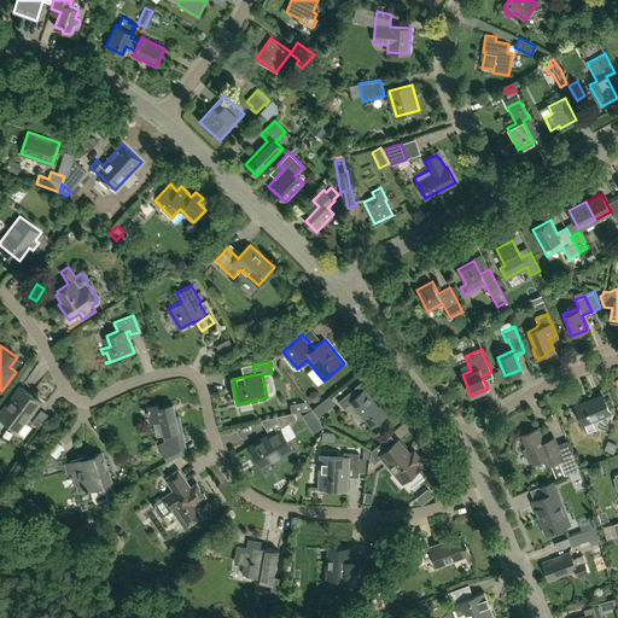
[(0,417),(18,430),(40,401),(21,386),(0,413),(0,417)]
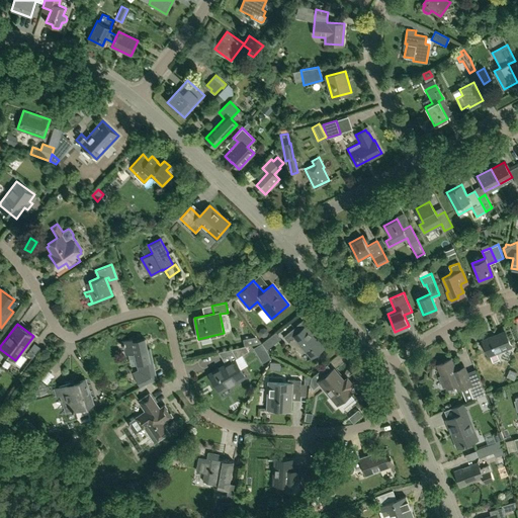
[(324,347),(307,326),(298,332),(294,328),(283,337),(288,343),(294,338),(311,358),(324,347)]
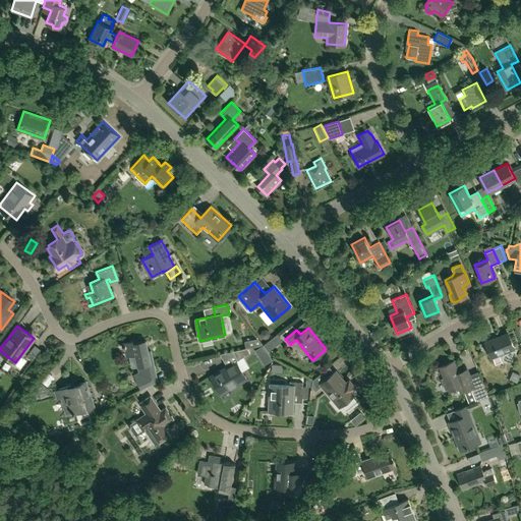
[(490,357),(514,348),(508,332),(484,342),(490,357)]
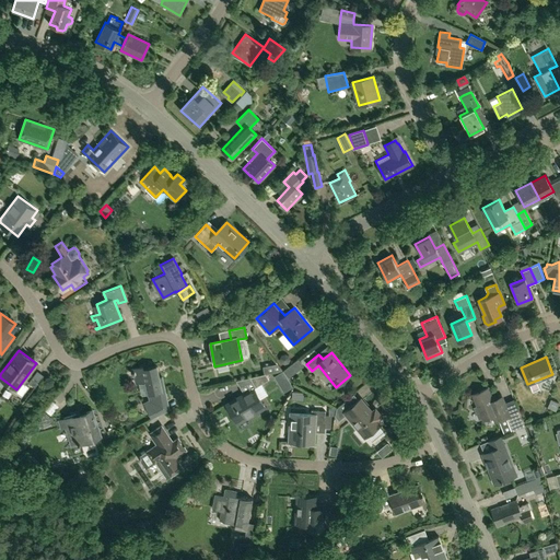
[(288,377),(303,365),(298,359),(283,371),(288,377)]
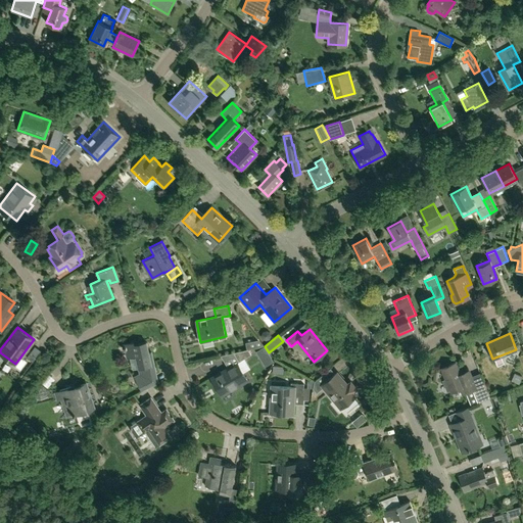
[(245,342),(247,348),(263,345),(258,339),(245,342)]
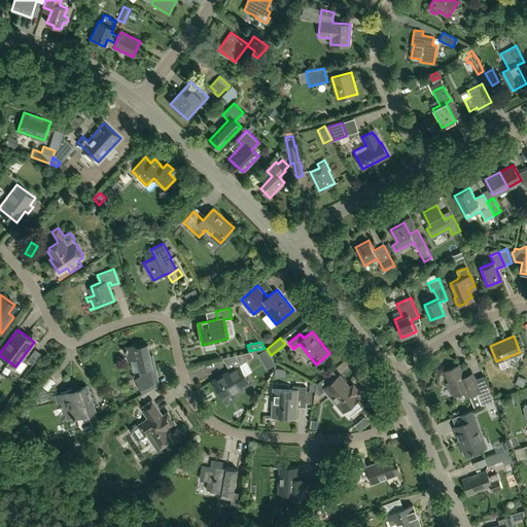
[(154,388),(153,379),(155,379),(152,367),(155,366),(152,354),(150,355),(147,344),(135,347),(134,345),(125,347),(125,349),(124,350),(125,352),(126,352),(128,360),(137,358),(141,377),(135,379),(142,393),(154,388)]
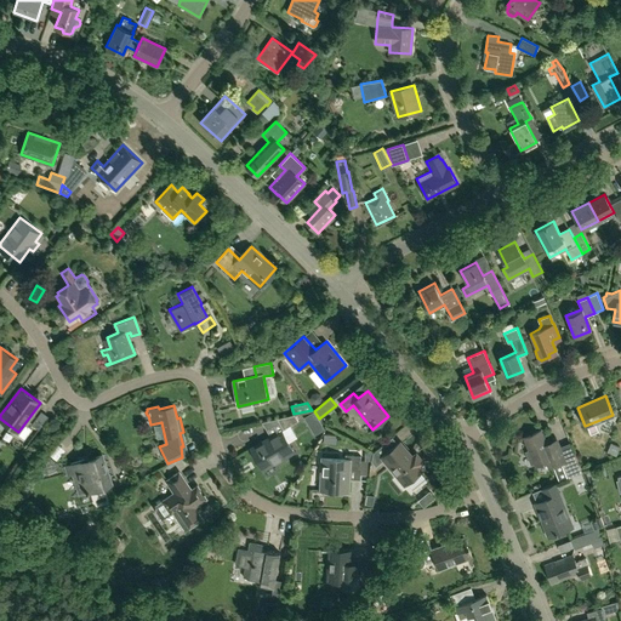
[(305,417),(309,425),(318,419),(314,411),(305,417)]
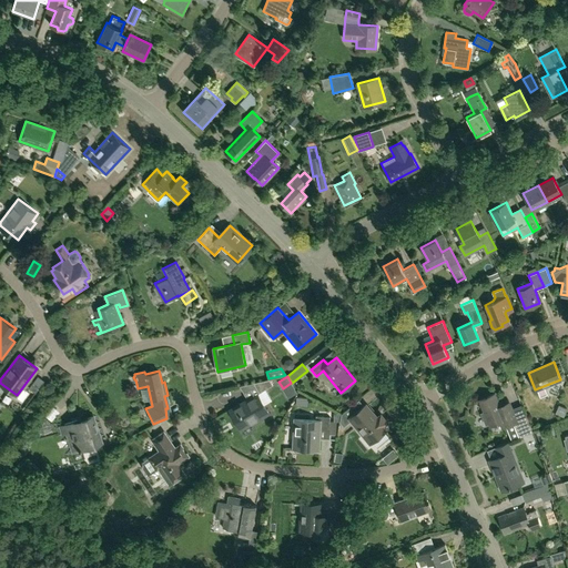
[(269,379),(254,383),(260,393),(273,385),(270,378),(269,379)]
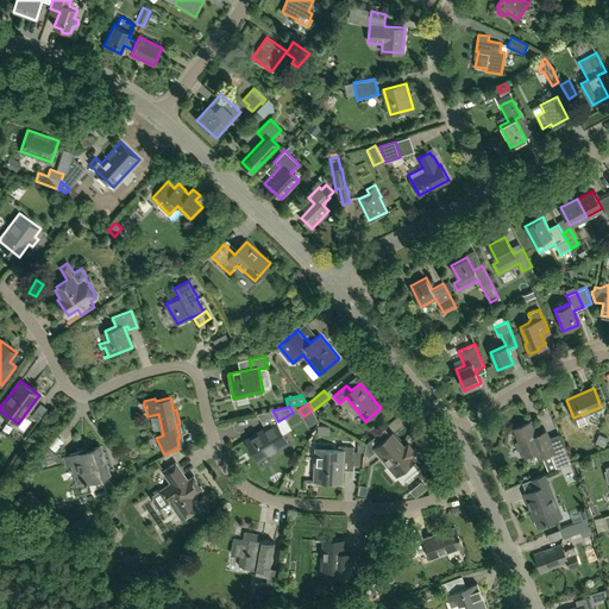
[(584,414),(585,424),(603,420),(602,410),(584,414)]
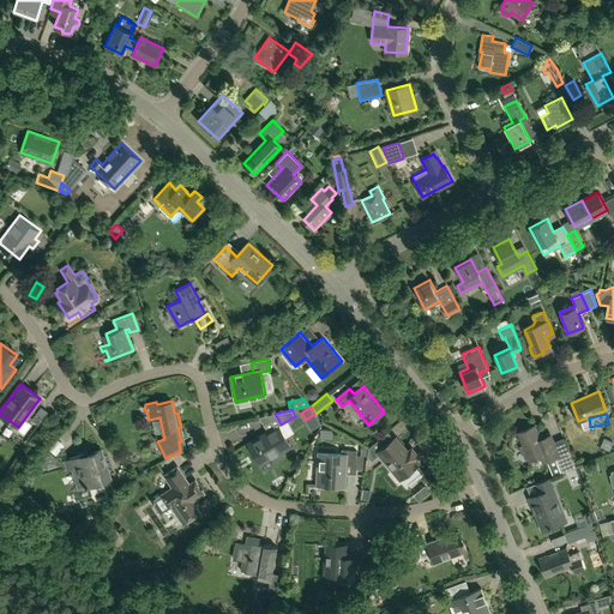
[(289,438),(296,434),(293,425),(300,422),(299,419),(284,425),(289,438)]
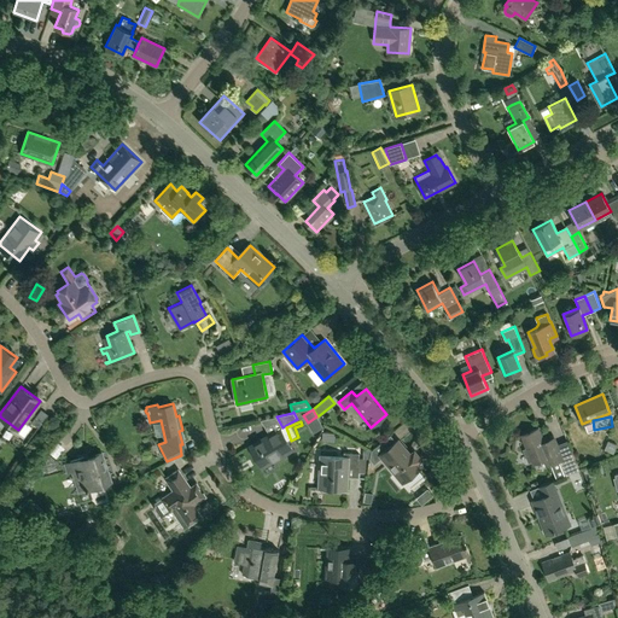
[(522,435),(526,447),(524,449),(529,461),(532,460),(534,462),(542,460),(544,466),(559,460),(565,476),(579,470),(572,452),(563,456),(555,439),(544,443),(538,427),(522,435)]
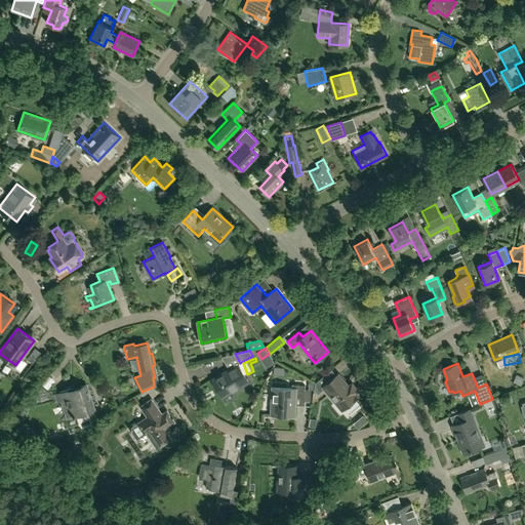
[(223,397),(248,381),(238,364),(212,378),(223,397)]
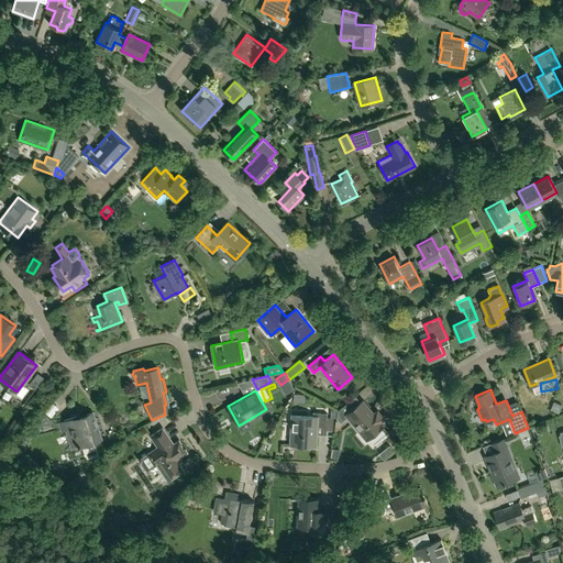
[(51,418),(58,408),(51,401),(43,411),(51,418)]
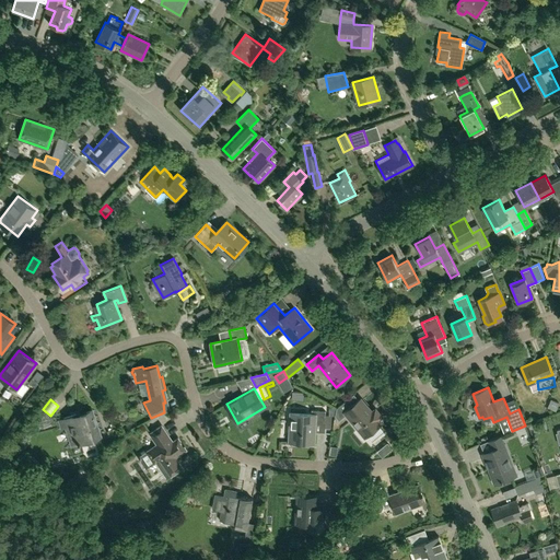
[(337,408),(335,416),(339,420),(347,413),(364,435),(366,434),(378,424),(381,422),(378,420),(383,417),(376,409),(372,412),(361,399),(360,400),(352,406),(347,399),(337,408)]
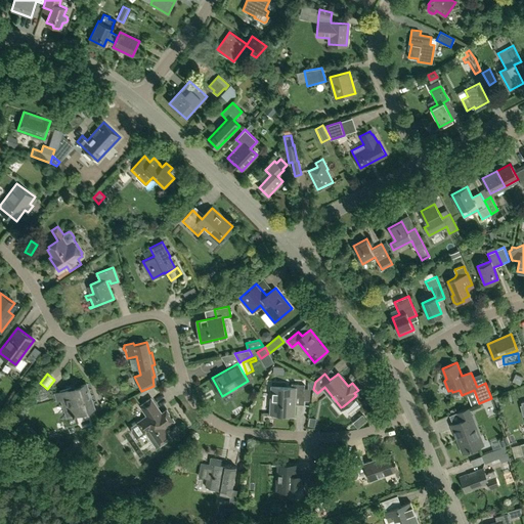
[(303,397),(304,385),(292,384),(291,388),(272,387),(270,413),(294,415),(296,396),(303,397)]
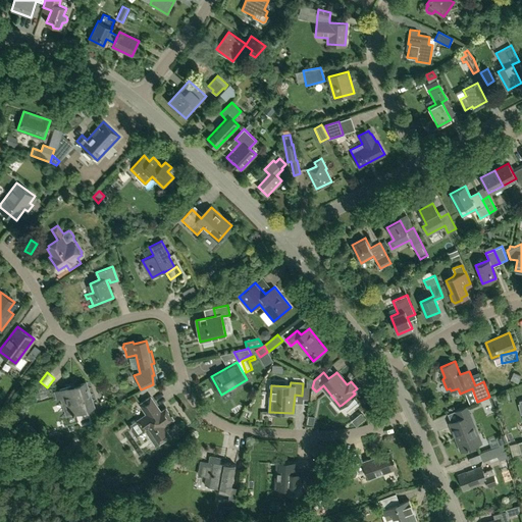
[(93,407),(86,383),(71,387),(70,386),(59,389),(59,390),(53,392),(56,401),(61,399),(67,415),(72,413),(73,415),(75,415),(75,413),(93,407)]
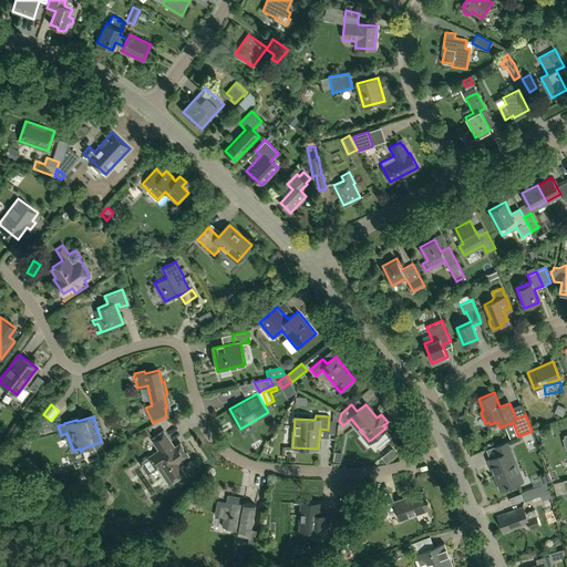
[(175,449),(164,432),(153,439),(160,450),(148,456),(153,463),(153,464),(167,485),(174,481),(173,481),(184,473),(176,463),(187,455),(181,444),(175,449)]
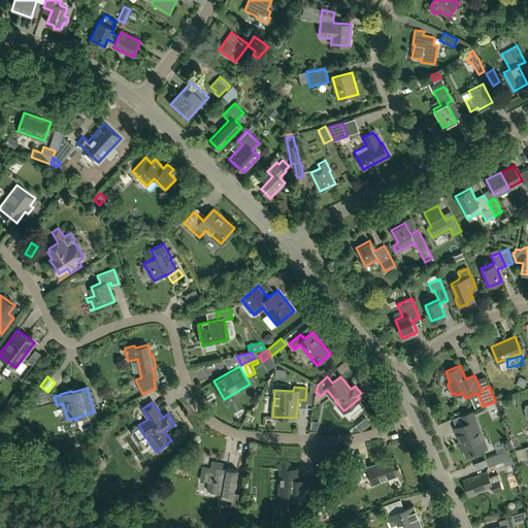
[(466,456),(488,448),(472,410),(461,415),(464,424),(455,428),(466,456)]
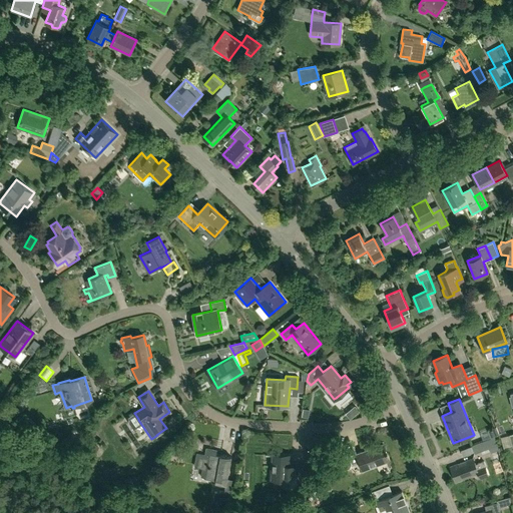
[(493,437),(500,435),(498,428),(491,431),(493,437)]
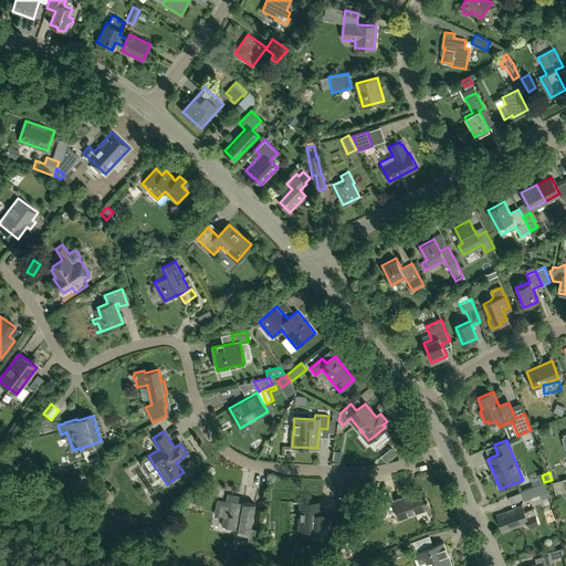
[(538,485),(536,485),(538,494),(541,499),(548,495),(545,482),(538,485)]
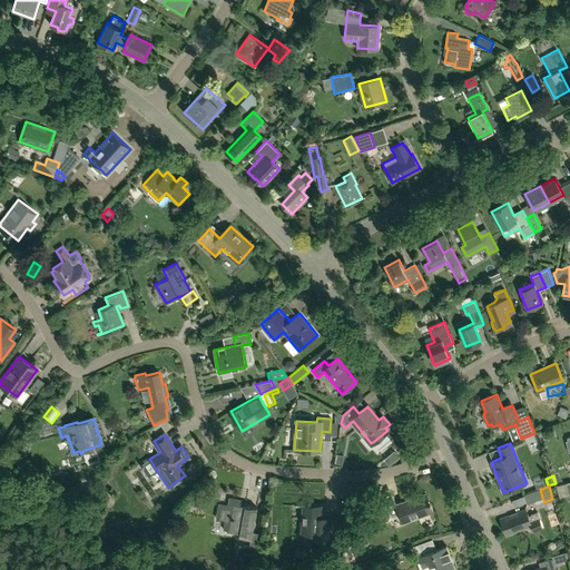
[(536,490),(523,494),(524,495),(527,502),(527,503),(539,499),(536,490)]
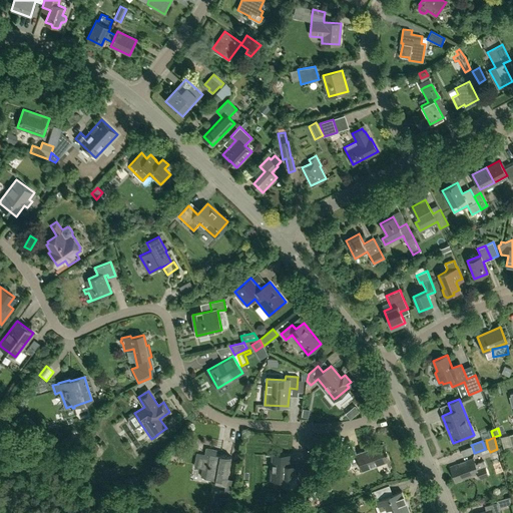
[(392,464),(384,444),(356,454),(354,449),(346,452),(348,455),(347,458),(345,457),(341,459),(339,463),(341,467),(345,469),(350,467),(351,465),(359,462),(362,470),(387,461),(389,466),(392,464)]
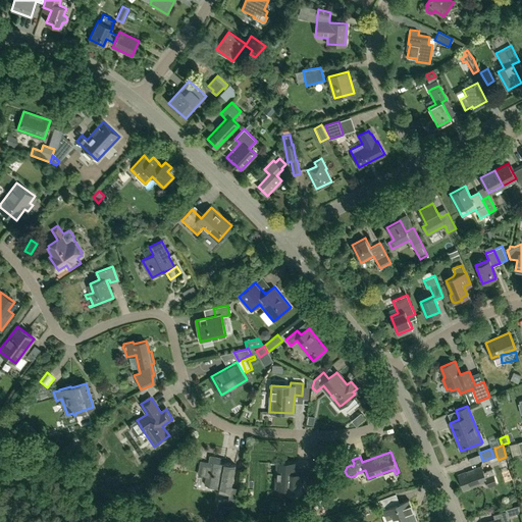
[(235,465),(219,462),(220,458),(210,456),(208,463),(200,461),(197,474),(206,476),(205,483),(219,486),(218,490),(229,492),(228,501),(236,502),(238,488),(230,487),(235,465)]
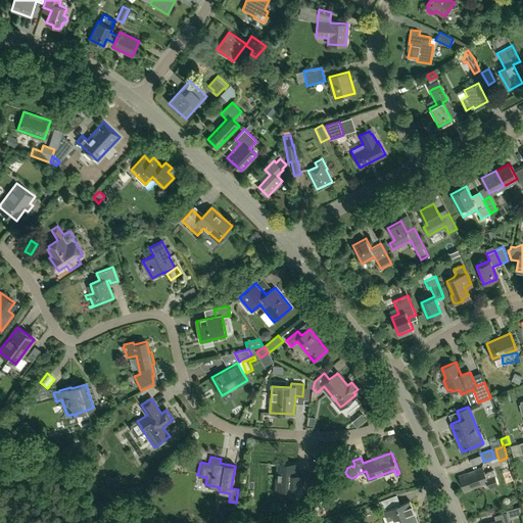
[(294,478),(295,465),(277,464),(275,487),(288,487),(288,494),(301,495),(302,478),(294,478)]
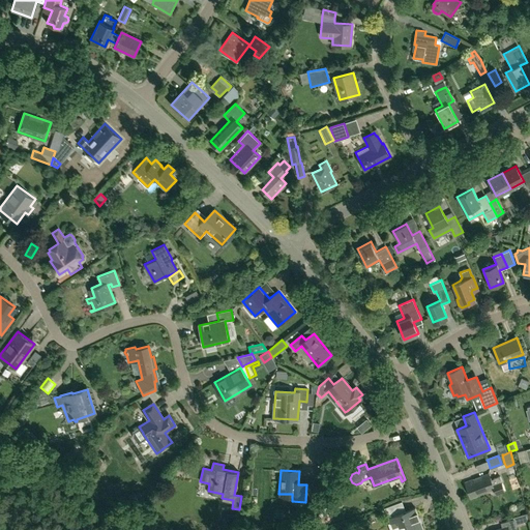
[(491,479),(489,473),(465,482),(470,498),(494,490),(495,494),(504,491),(501,482),(502,481),(500,476),(491,479)]
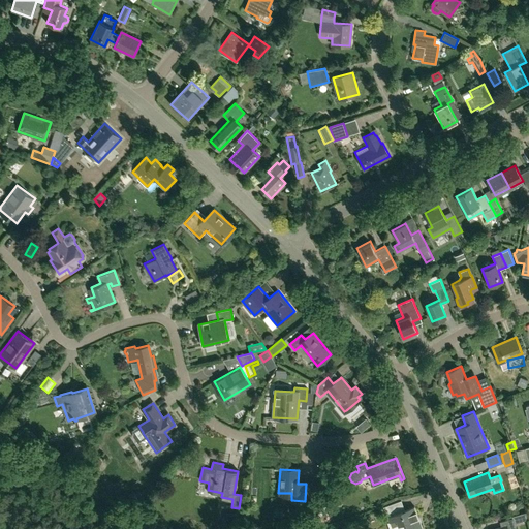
[(405,509),(401,500),(390,504),(383,506),(389,521),(386,522),(390,528),(423,528),(414,506),(405,509)]
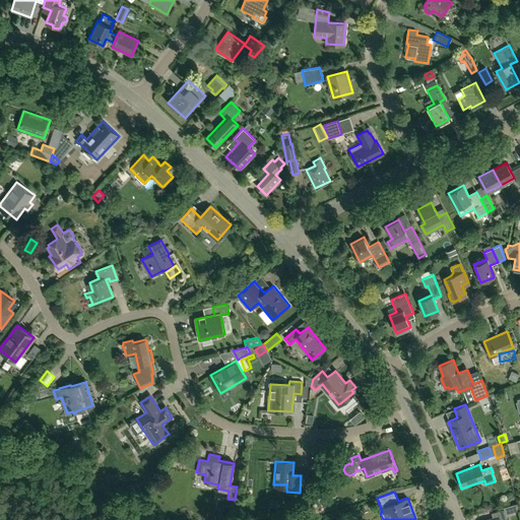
[(507,519),(506,514),(518,510),(517,503),(504,507),(504,509),(491,512),(493,519),(490,519),(507,519)]
